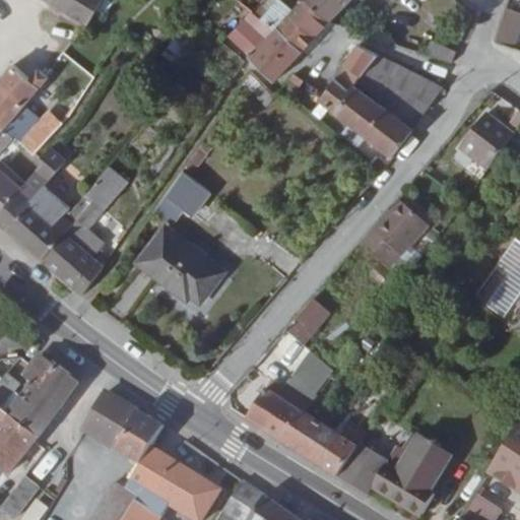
[(51,0),(51,1),(86,23),(89,24),(104,0),(51,0)]
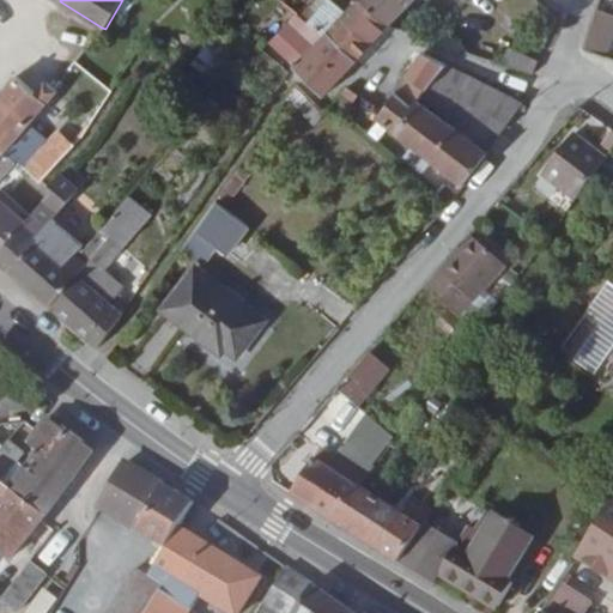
[(325,35),(327,32),(357,61),(372,44),(341,17),(347,11),(334,0),(326,0),(308,22),(325,35)]
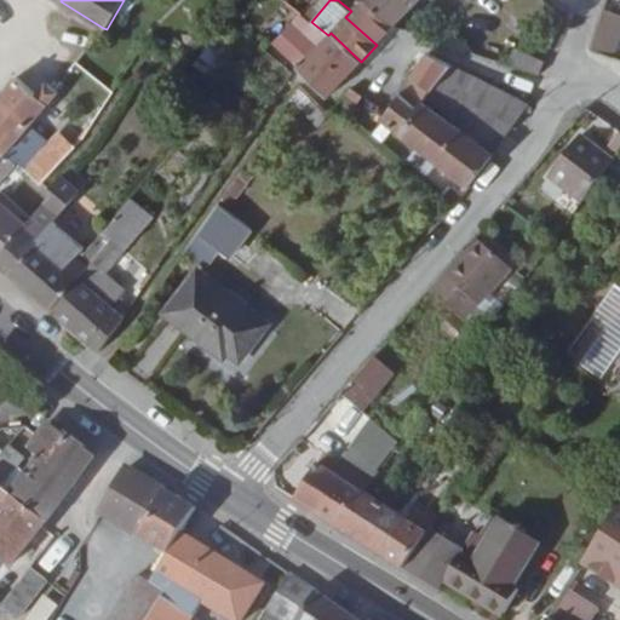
[(345,17),(377,45),(394,26),(366,0),(338,0),(351,11),(345,17)]
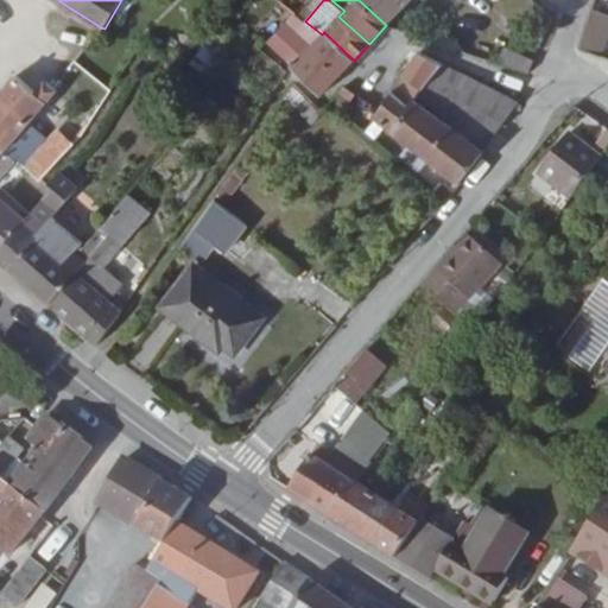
[(359,0),(386,25),(411,0),(454,0),(457,2),(458,0),(359,0)]
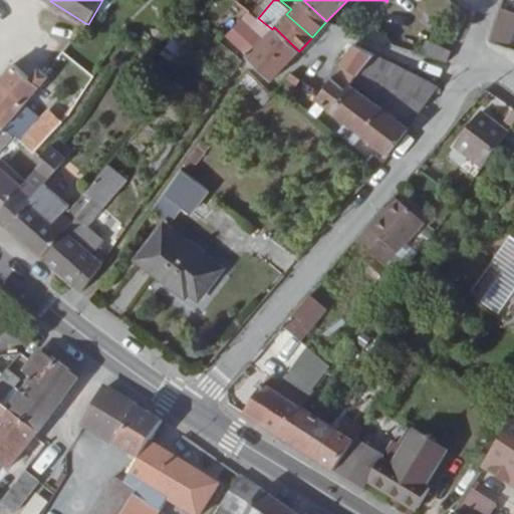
[(513,32),(513,12),(500,7),(489,41),(508,48),(513,32)]
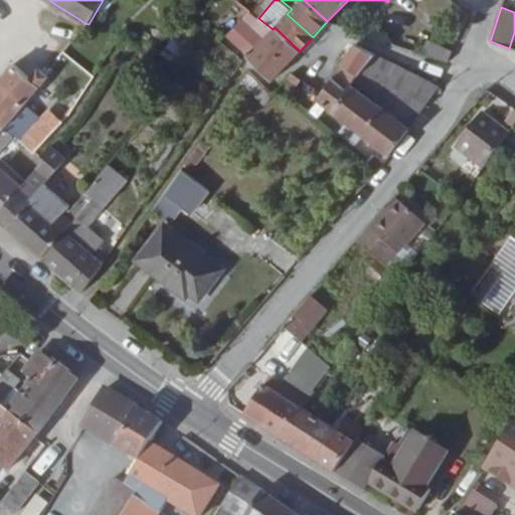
[(272,80),(300,51),(275,27),(273,29),(259,18),(250,12),(229,35),(250,53),(249,55),(272,80)]
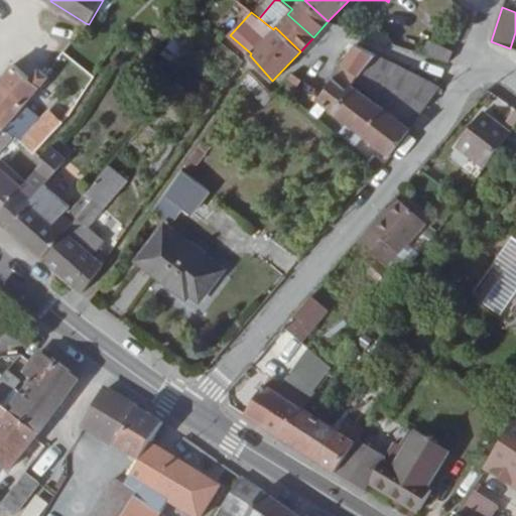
[(448,63),(454,50),(429,39),(424,55),(448,63)]
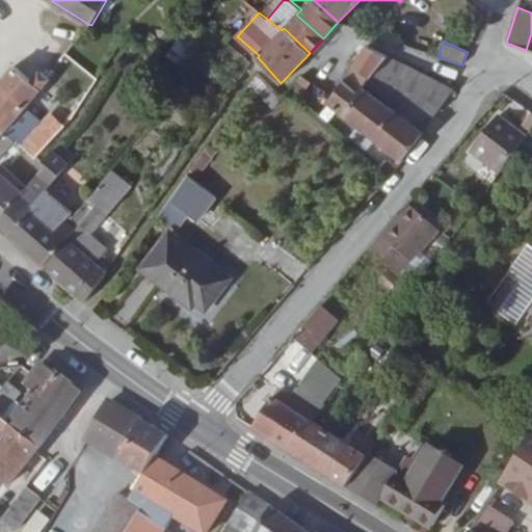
[(354,65),(370,77),(373,74),(388,57),(367,46),(354,65)]
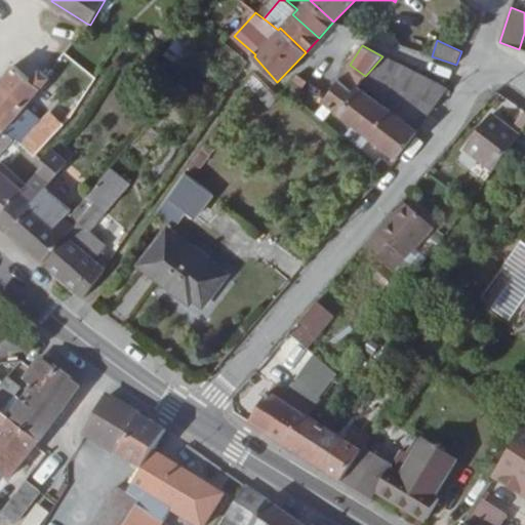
[(448,88),(382,56),(368,73),(392,85),(429,116),(448,88)]
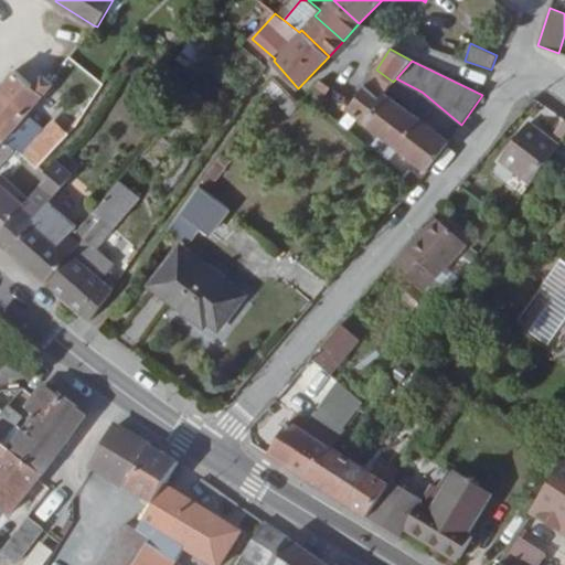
[(17,68),(0,87),(0,134),(6,139),(54,83),(43,75),(34,84),(17,68)]
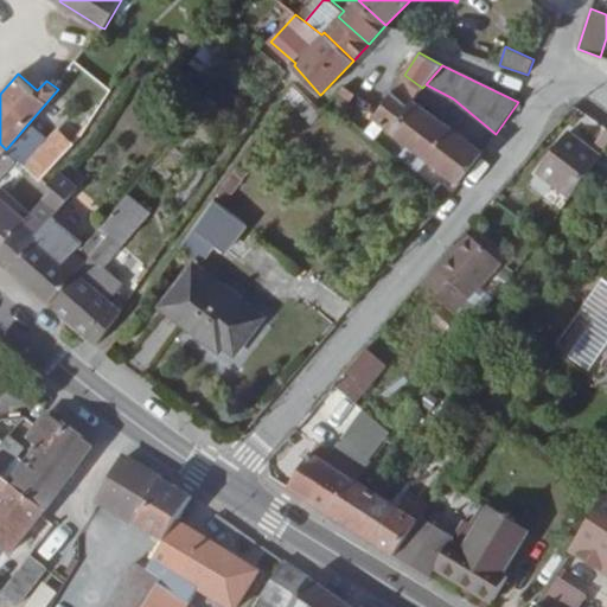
[(404,75),(393,91),(408,104),(413,100),(422,88),(404,75)]
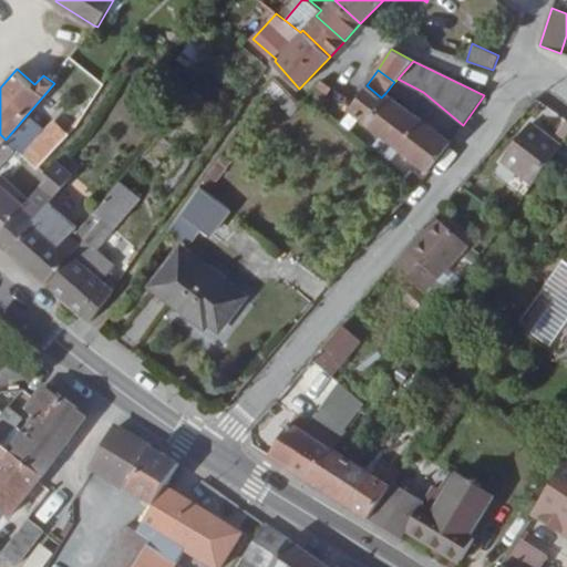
[(266,92),(290,116),(301,105),(299,104),(276,78),(266,92)]
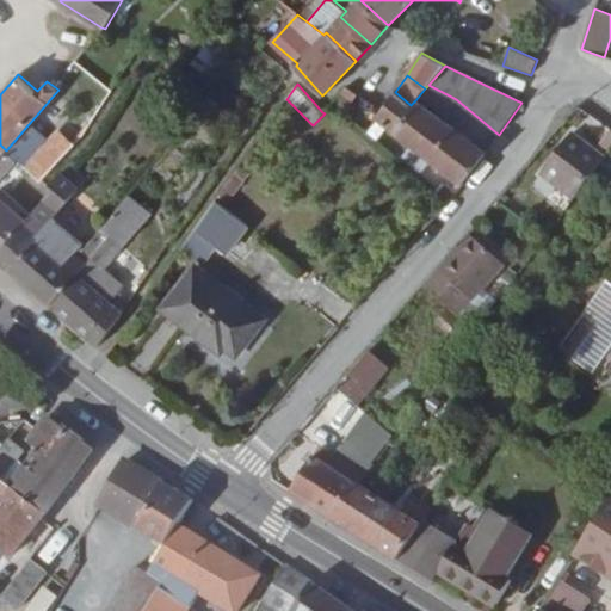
[(411,105),(395,92),(381,111),(378,116),(463,184),(487,154),(415,100),(411,105)]
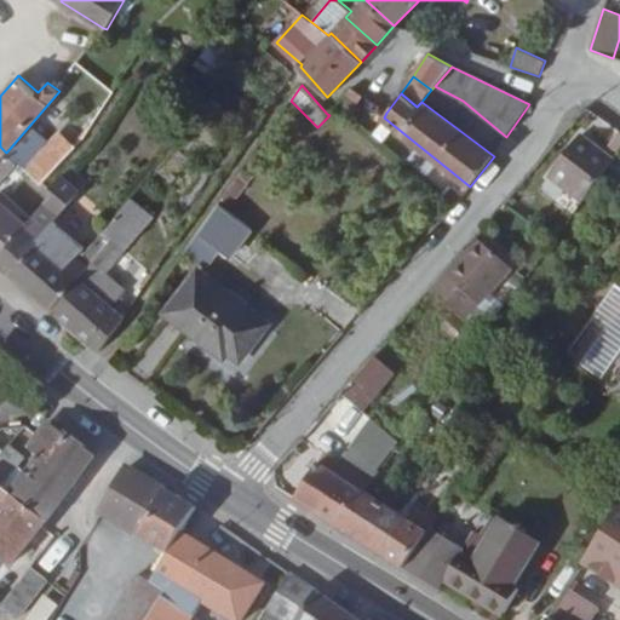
[(615,162),(580,136),(574,143),(554,170),(549,176),(583,204),(615,162)]
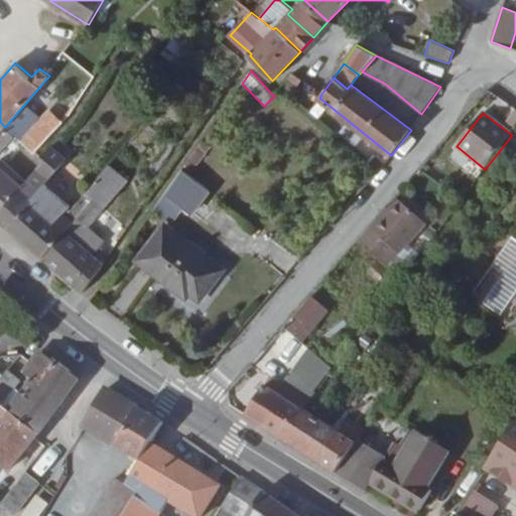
[(5,127),(0,122),(0,150),(14,135),(5,127)]
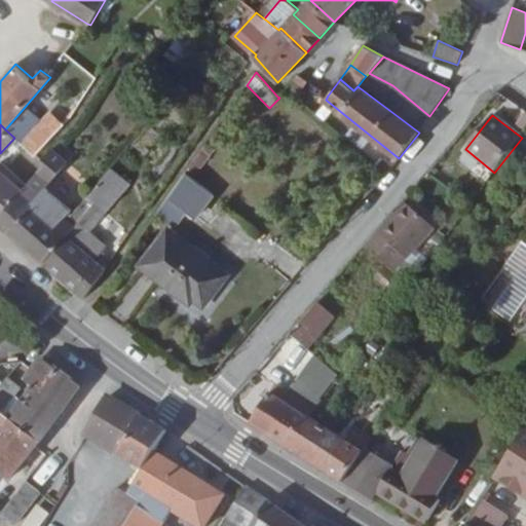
[(130,143),(111,166),(132,183),(147,164),(138,156),(142,152),(130,143)]
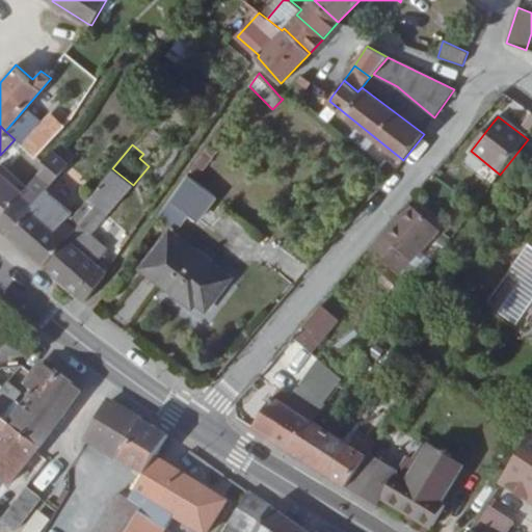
[(52,151),(41,162),(45,166),(32,181),(22,192),(0,216),(0,224),(45,264),(96,205),(88,198),(76,214),(48,189),(69,165),(52,151)]
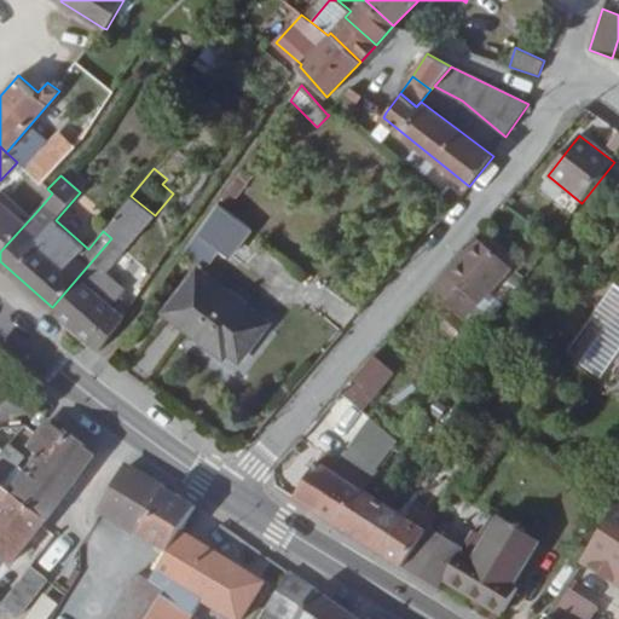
[(32,206),(38,210),(52,194),(47,189),(32,206)]
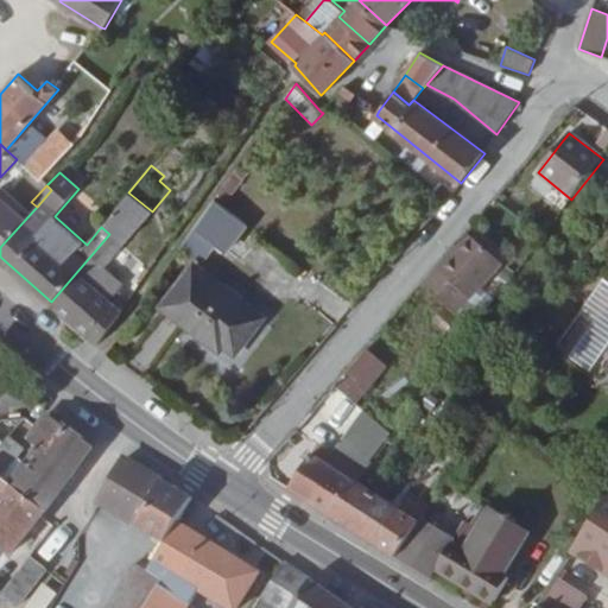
[(109,234),(51,302),(97,343),(122,310),(112,299),(125,284),(105,266),(152,211),(128,192),(101,227),(109,234)]
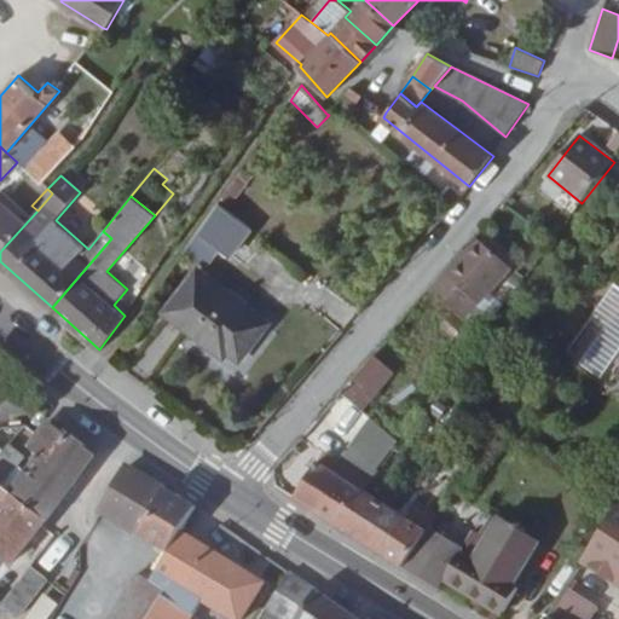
[(572,215),(582,203),(572,196),(563,208),(572,215)]
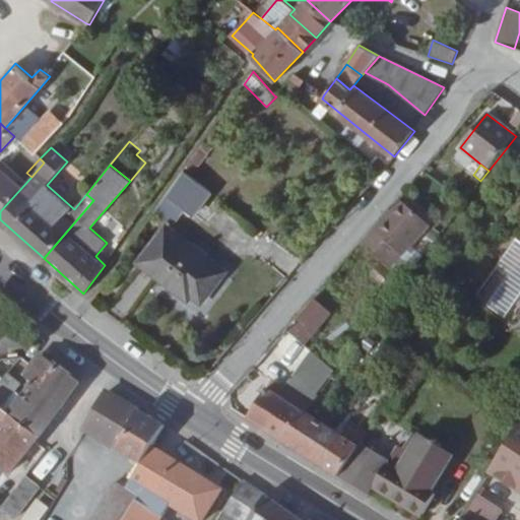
[(0,211),(21,188),(0,170),(0,211)]
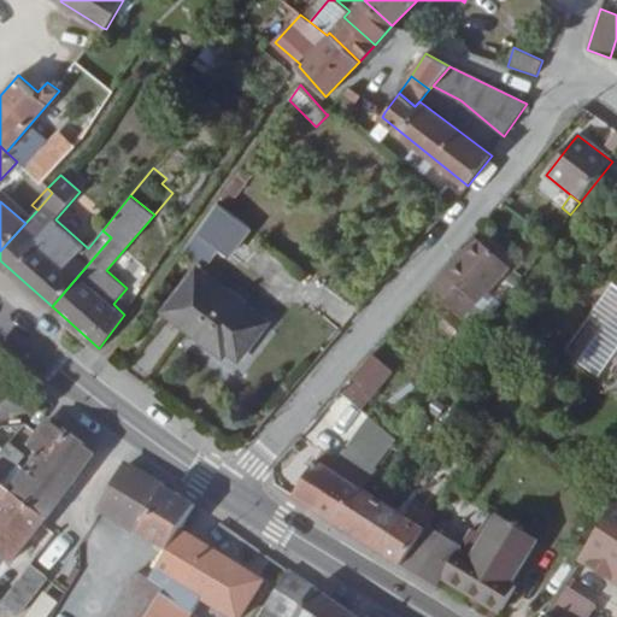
[(268,240),(239,218),(222,240),(251,262),(268,240)]
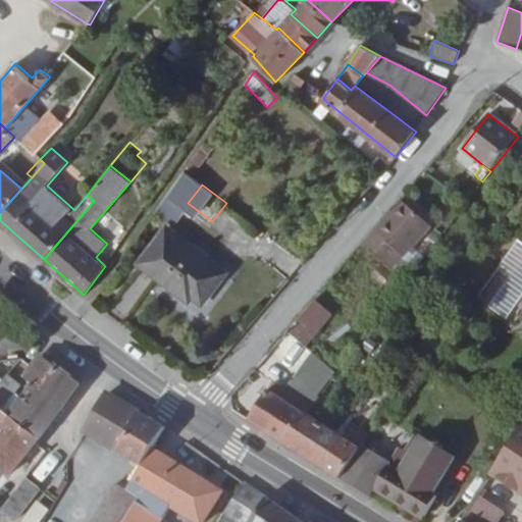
[(396,269),(432,227),(401,200),(365,242),(396,269)]
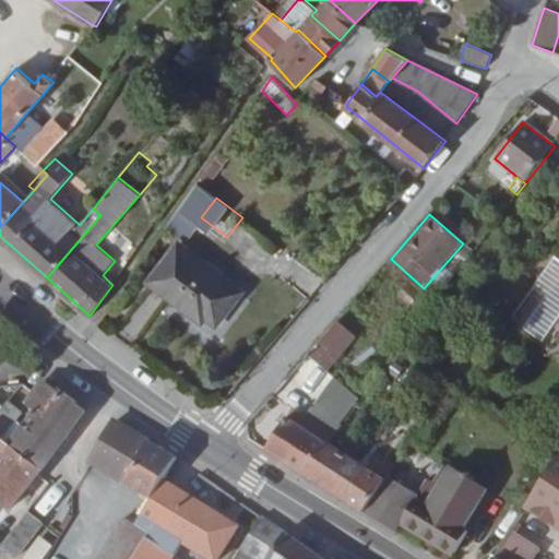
[(152,282),(202,320),(211,308),(221,317),(239,292),(179,246),(152,282)]
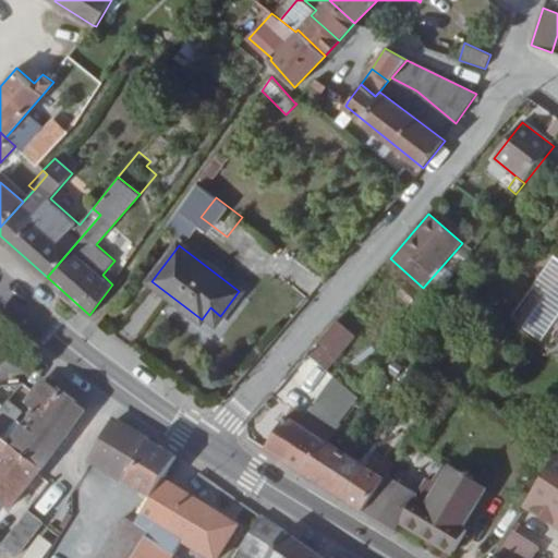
[(211,327),(220,316),(210,307),(202,319),(211,327)]
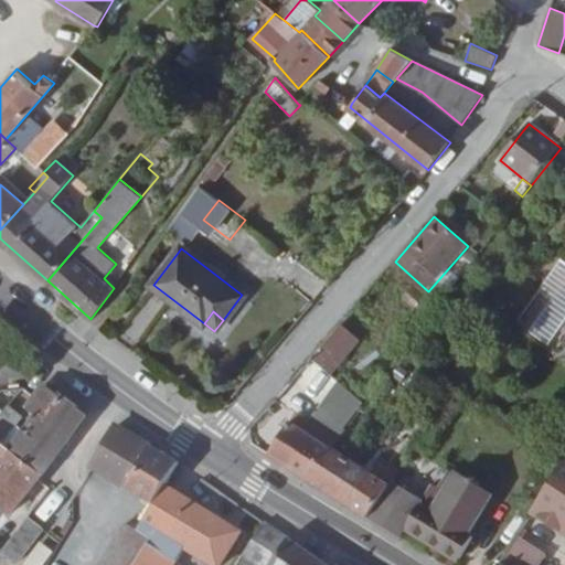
[(360,341),(340,324),(312,356),(331,373),(360,341)]
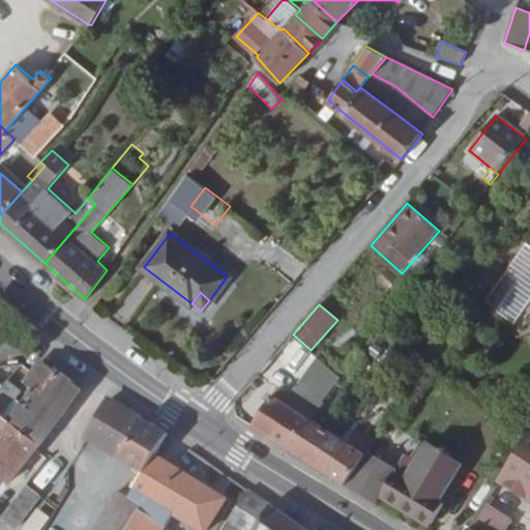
[(33,389),(7,421),(39,446),(81,388),(41,360),(26,384),(33,389)]
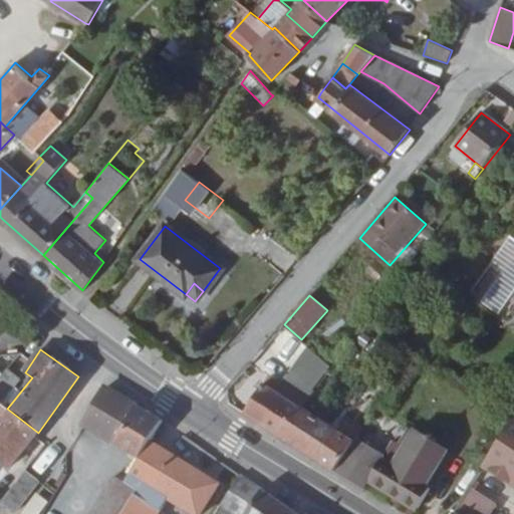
[(4,374),(0,379),(0,403),(2,405),(22,379),(9,368),(4,374)]
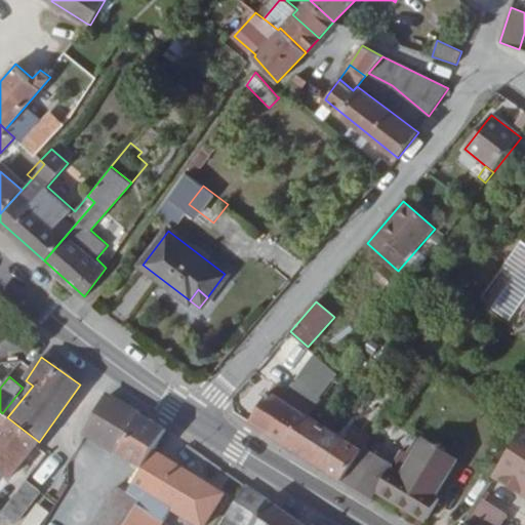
[(285,445),(307,416),(322,396),(321,395),(299,381),(291,394),(275,384),(250,422),(285,445)]
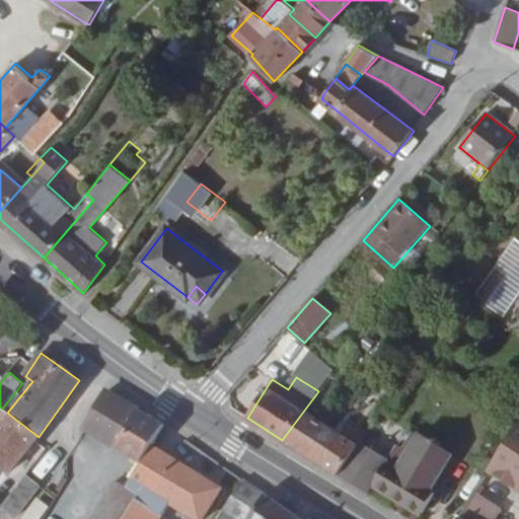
[(116,446),(139,409),(106,390),(84,429),(116,446)]
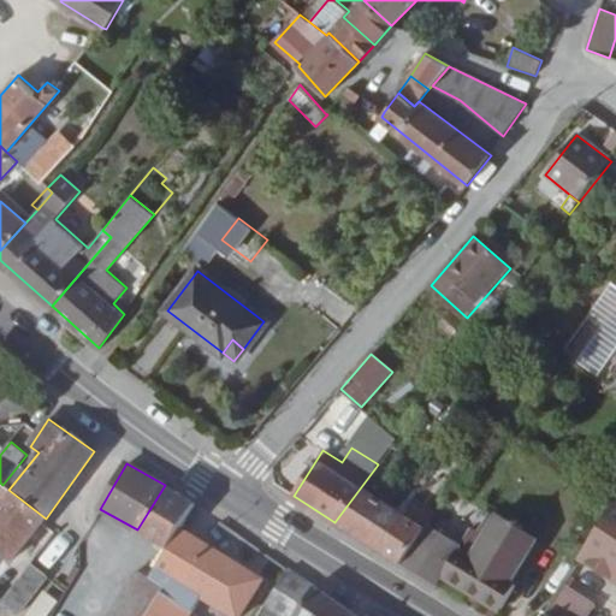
[(169,549),(179,531),(196,504),(165,485),(137,529),(169,549)]
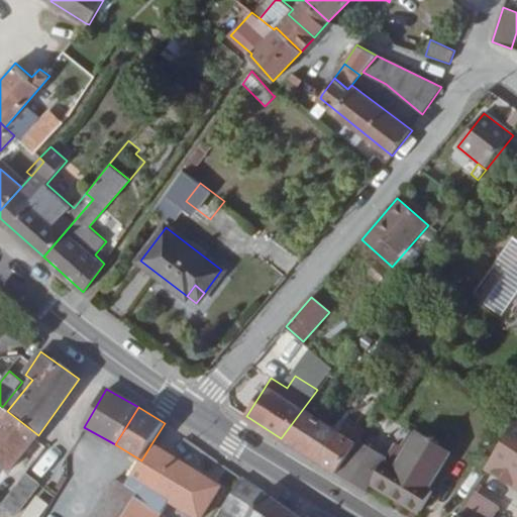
[(318,461),(339,434),(302,410),(281,438),(318,461)]
